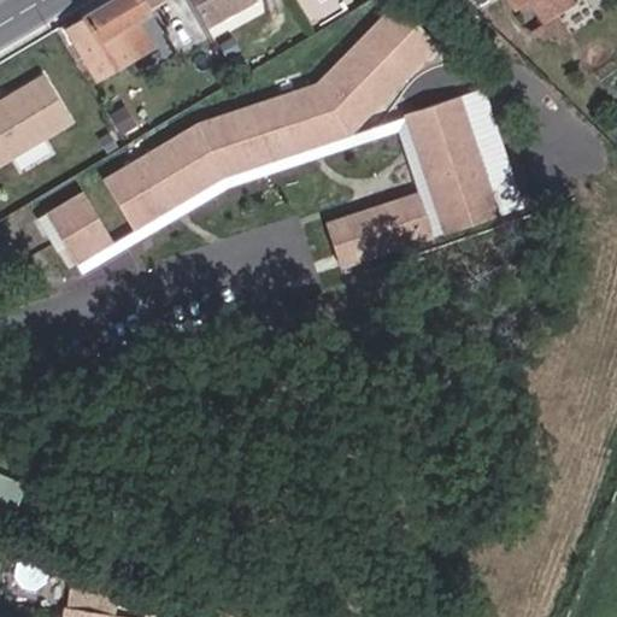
[(133,63),(121,41),(135,33),(129,23),(166,1),(164,0),(115,0),(65,29),(72,40),(62,46),(71,64),(57,72),(69,100),(133,63)]
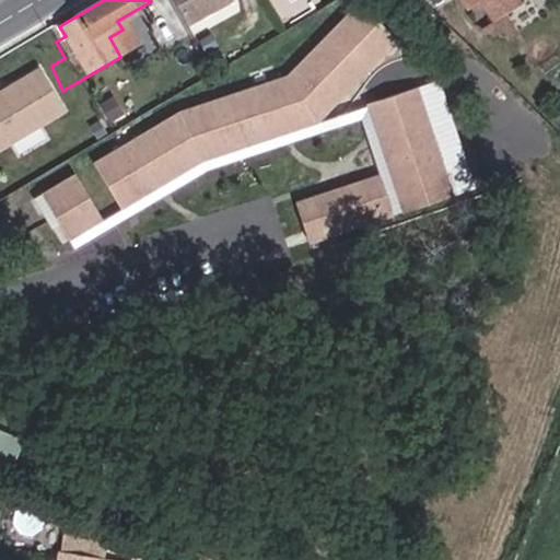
[(354,0),(353,0),(281,82),(93,139),(114,208),(146,198),(174,166),(323,121),(397,38),(354,0)]
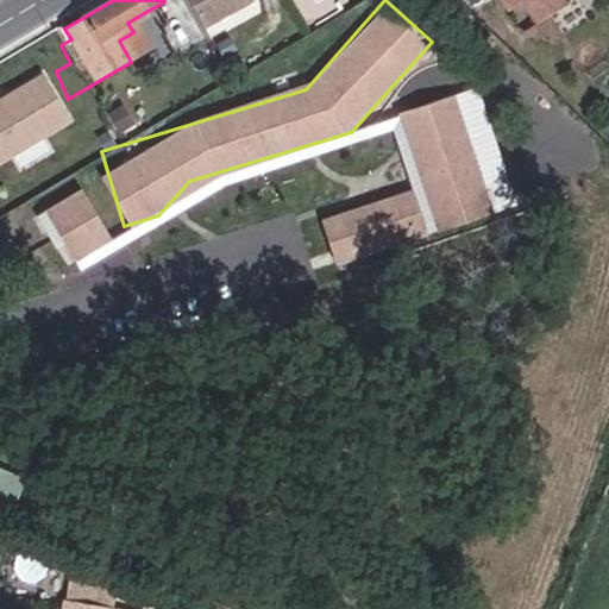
[(189,0),(205,25),(246,0),(189,0)]
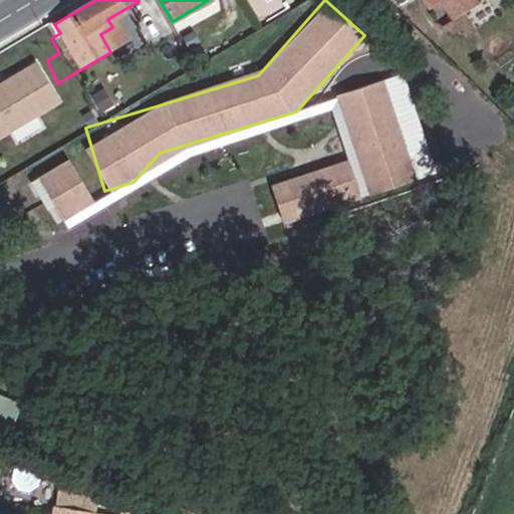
[(428,0),(423,4),(431,15),(446,5),(455,20),(486,0),(428,0)]
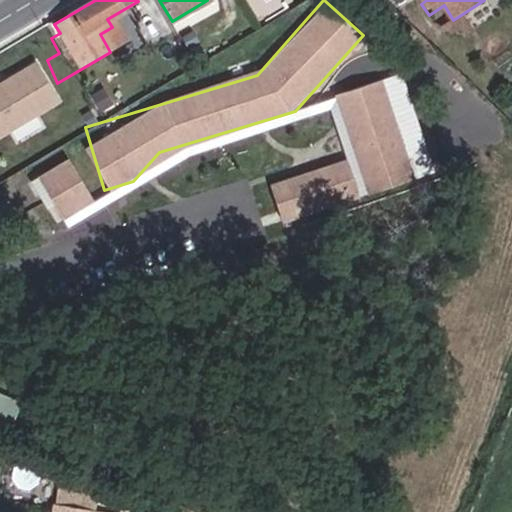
[(489,0),(484,0),(453,20),(438,30),(465,38),(500,16),(489,0)]
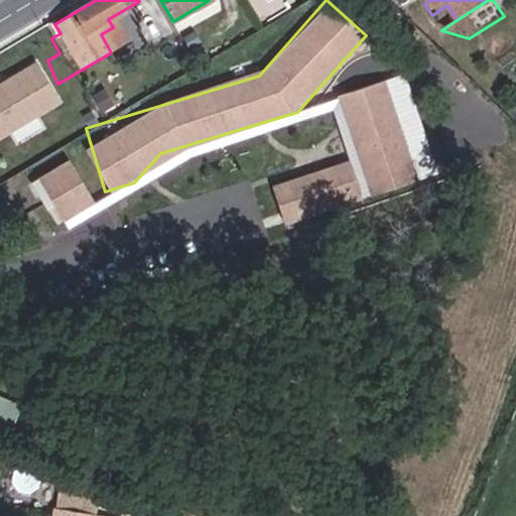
[(334,108),(349,160),(272,181),(283,221),(437,177),(408,74),(307,102),(311,114),(334,108)]
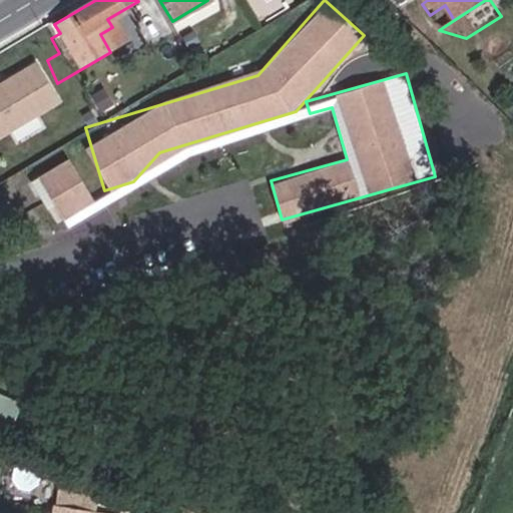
[(35,173),(56,219),(94,202),(74,156),(35,173)]
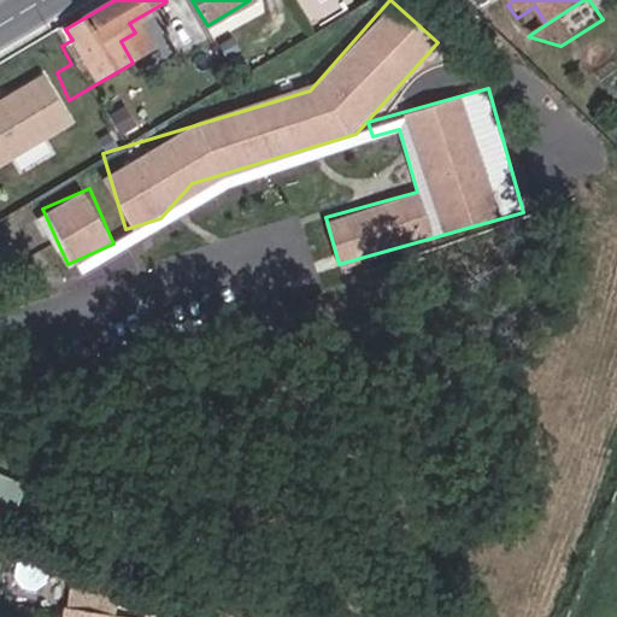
[(68,588),(64,609),(116,616),(118,594),(68,588)]
